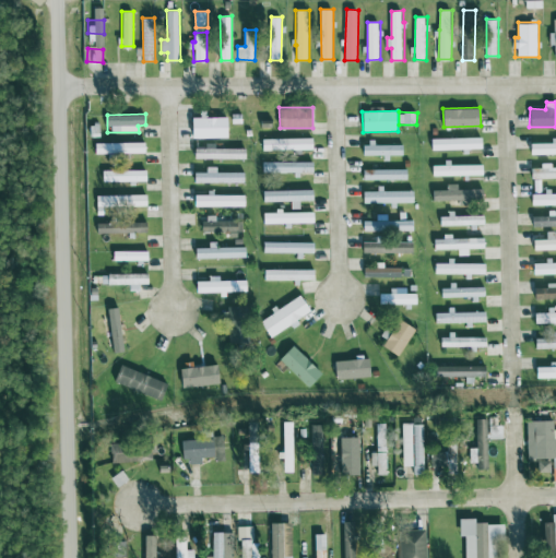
[(191,138),(229,138),(229,117),(191,117),(191,138)]
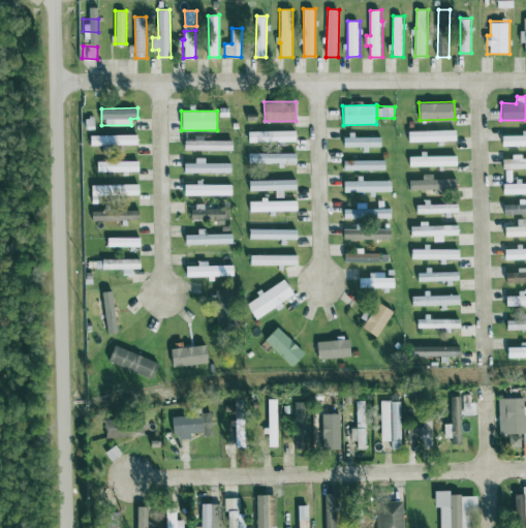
[(85,117),(85,129),(94,129),(95,117),(85,117)]
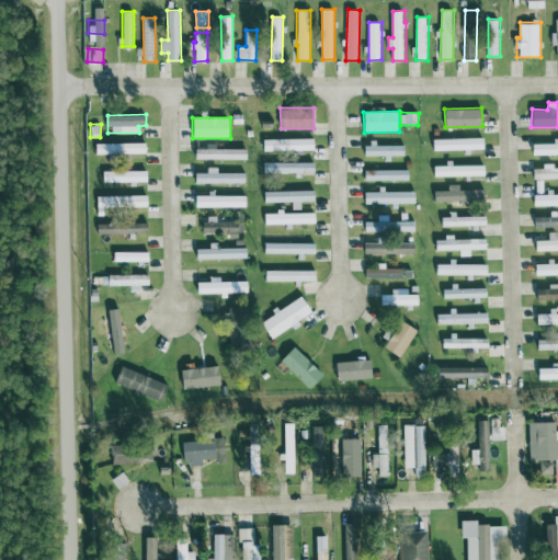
[(485,149),(485,137),(433,138),(433,151),(471,150),(471,149),(485,149)]
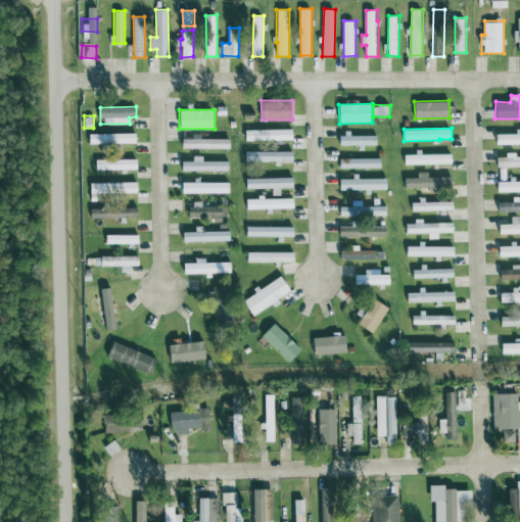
[(293,140),(293,129),(245,130),(245,141),(293,140)]
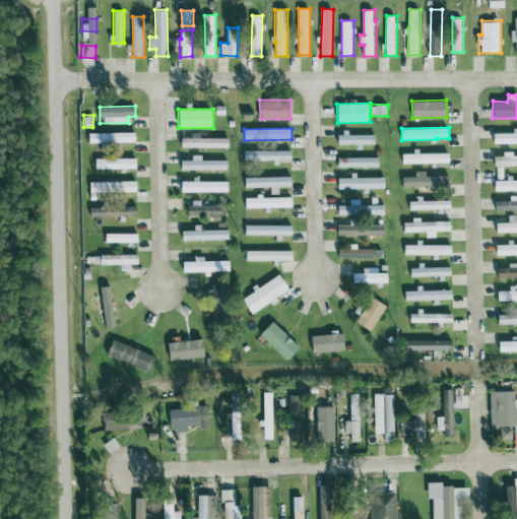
[(494,143),(516,142),(516,128),(513,128),(513,132),(493,133),(494,143)]
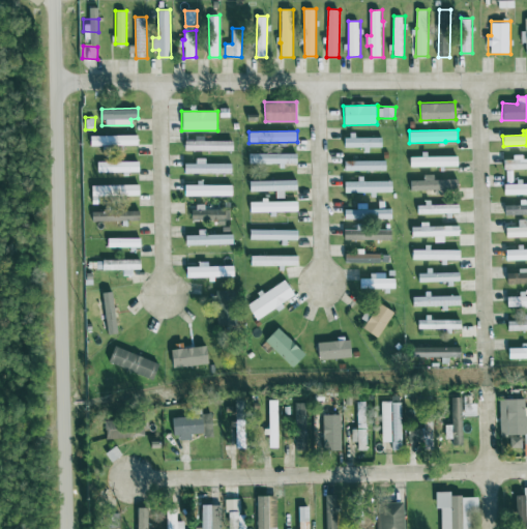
[(89,136),(90,146),(139,144),(139,135),(89,136)]
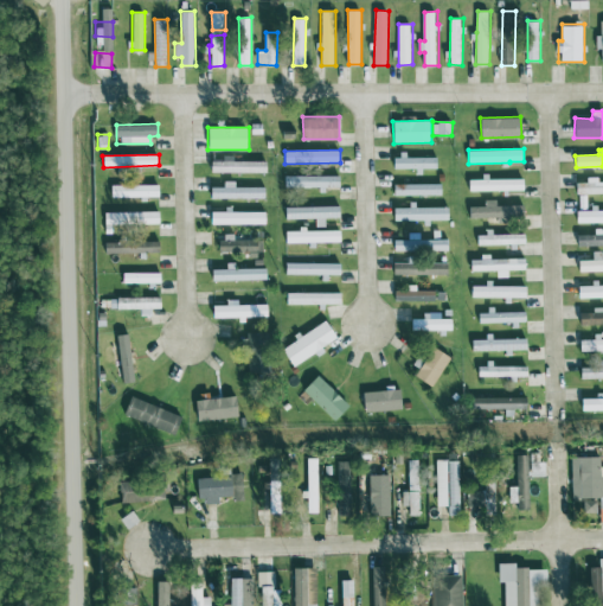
[(235,161),(235,155),(224,155),(224,160),(210,161),(210,173),(268,172),(268,160),(235,161)]
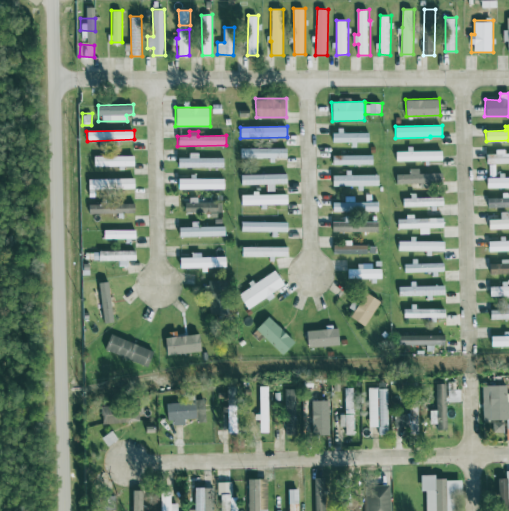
[(370,131),(332,131),(332,143),(357,143),(357,142),(370,142),(370,131)]
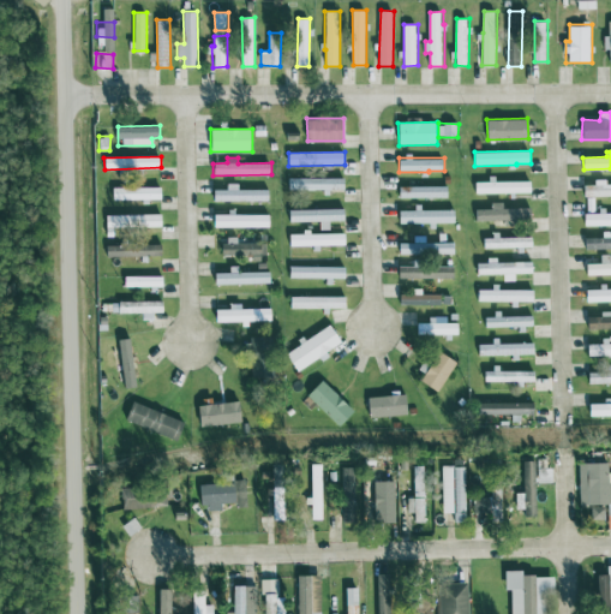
[(289,178),(289,191),(331,190),(346,190),(345,178),(289,178)]
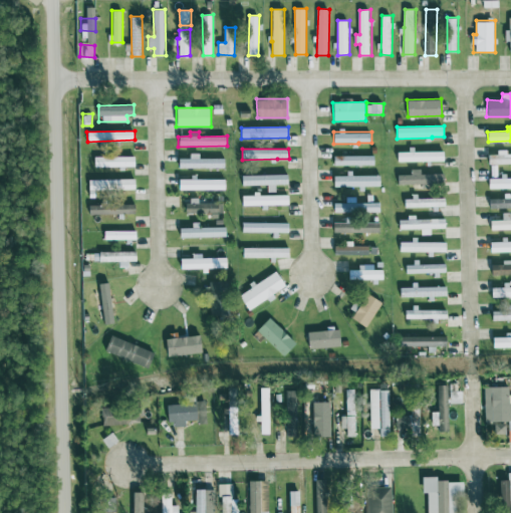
[(488,165),(510,164),(510,153),(507,154),(507,150),(497,150),(497,154),(488,154),(488,165)]
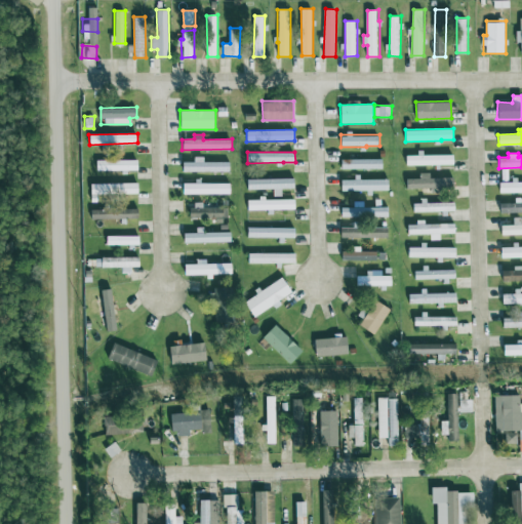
[(420,155),(420,154),(406,155),(406,165),(454,164),(454,154),(420,155)]
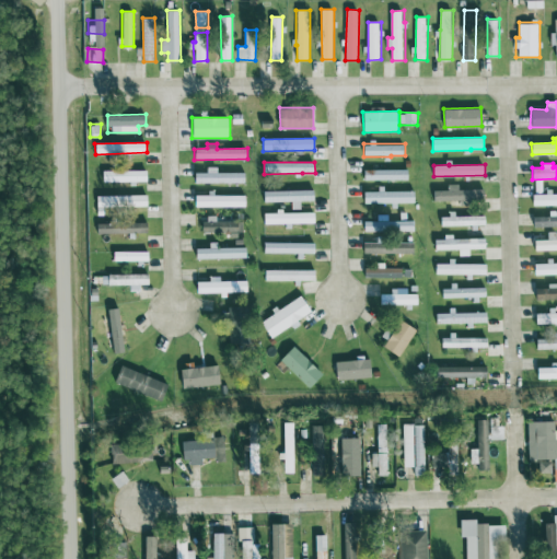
[(247,173),(218,172),(218,167),(207,167),(207,173),(195,172),(194,183),(246,184),(247,173)]
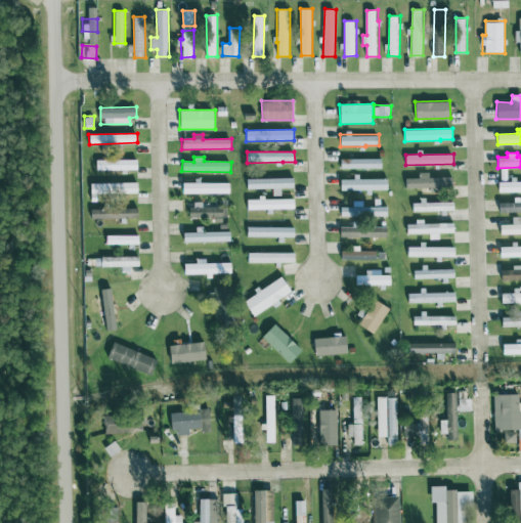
[(95,169),(138,170),(138,160),(95,159),(95,169)]
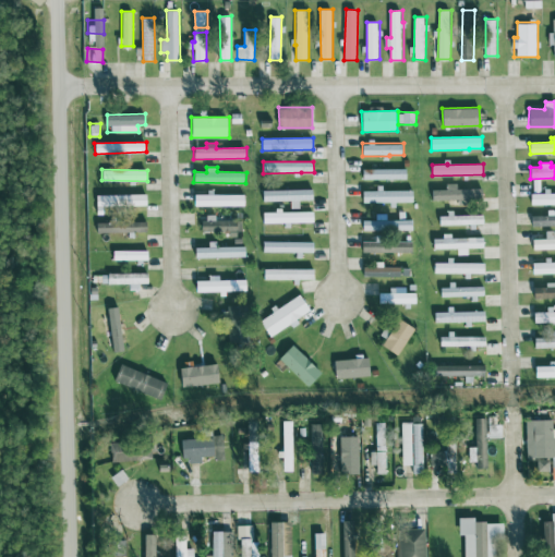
[(408,169),(362,169),(362,179),(408,179),(408,169)]
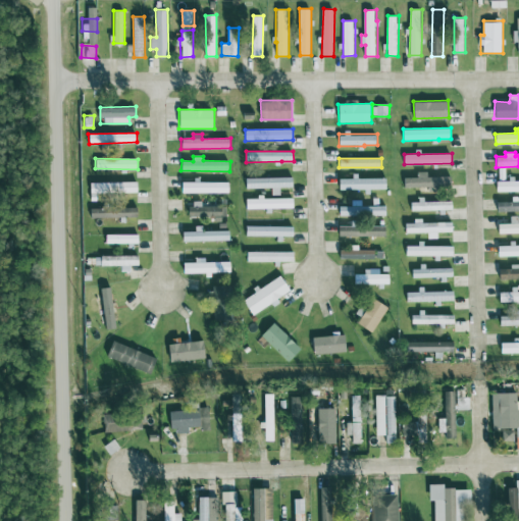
[(428,171),(417,171),(417,177),(404,176),(404,187),(451,188),(452,176),(428,175),(428,171)]
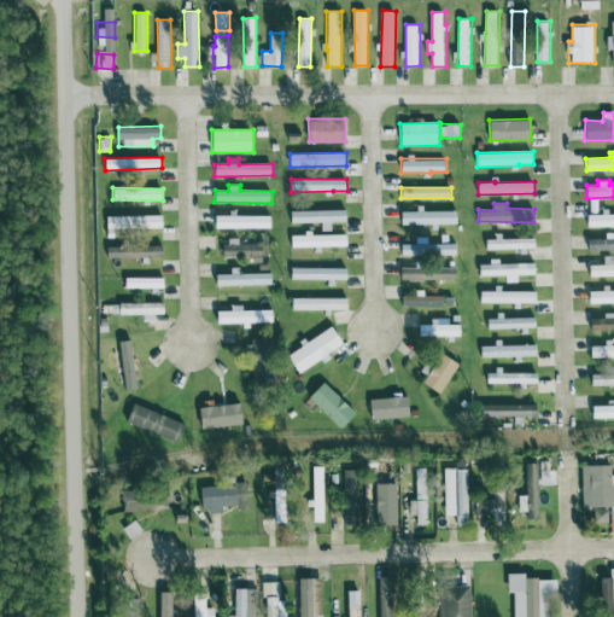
[(322,222),(323,231),(332,231),(332,221),(348,221),(346,209),(291,210),(292,222),(322,222)]
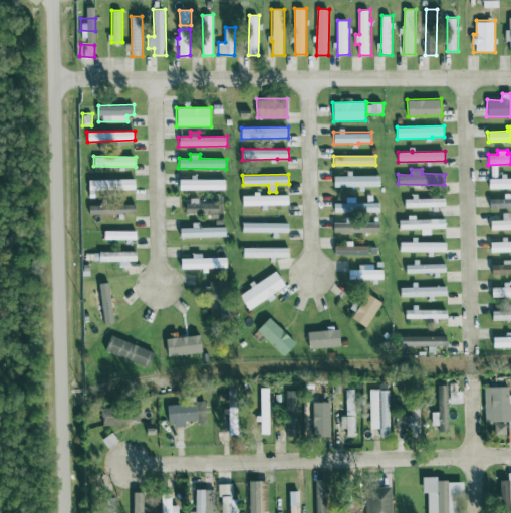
[(333,176),(333,187),(381,185),(381,175),(349,176),(349,175),(333,176)]
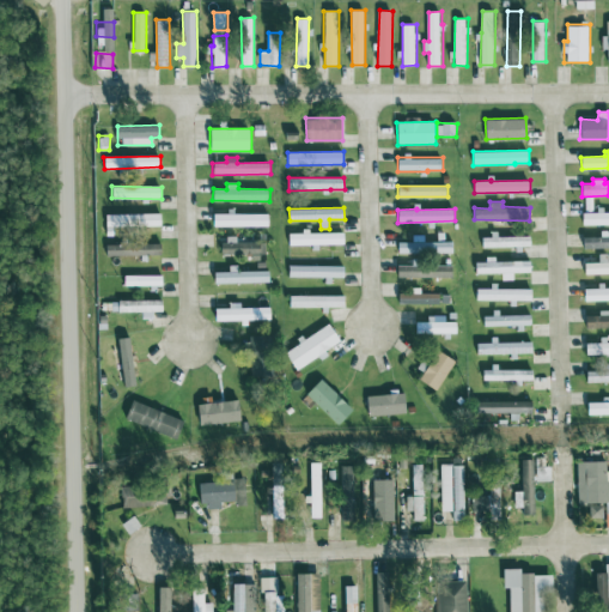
[(583,224),(608,224),(608,211),(601,212),(583,212),(583,224)]
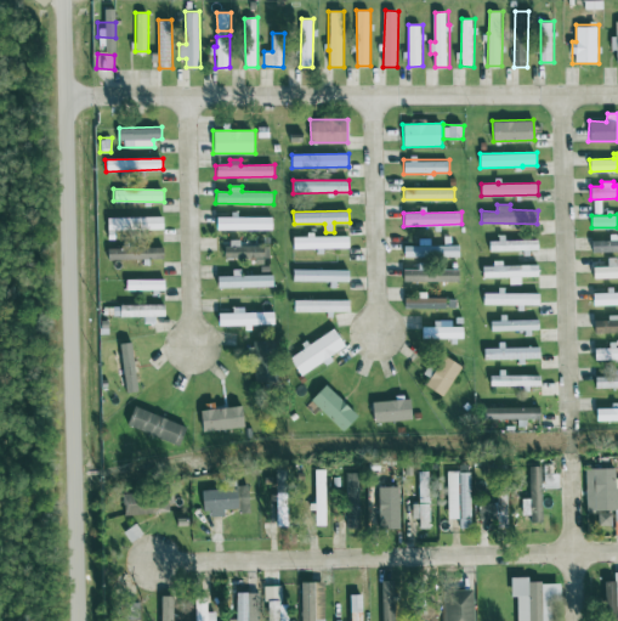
[(164,215),(107,218),(107,231),(165,229),(164,215)]
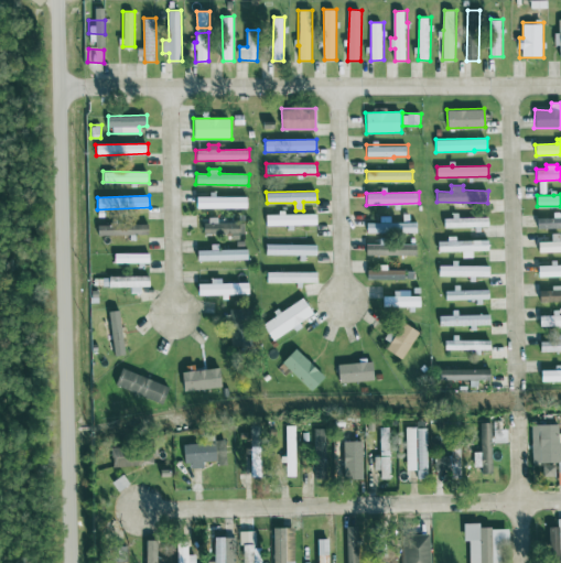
[(195,196),(195,208),(249,207),(249,196),(214,196),(195,196)]
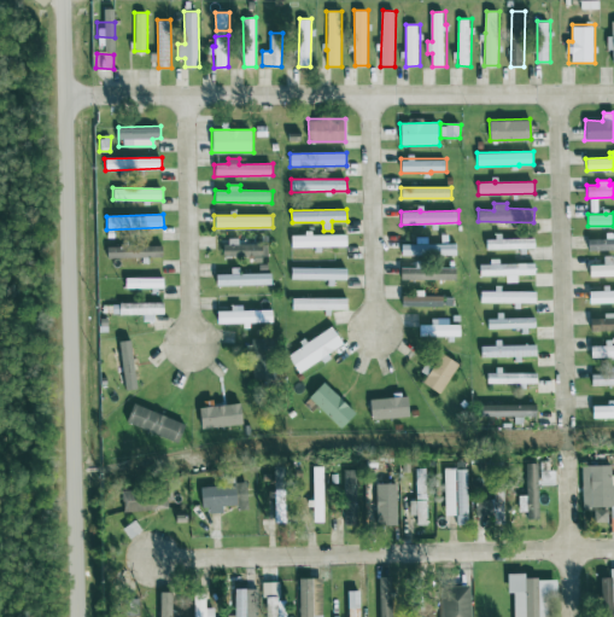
[(348,248),(348,234),(292,236),(292,248),(315,246),(316,248),(348,248)]
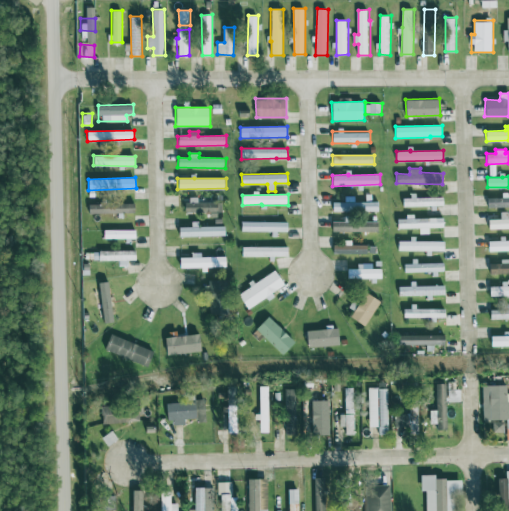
[(403,206),(444,205),(444,196),(403,197),(403,206)]
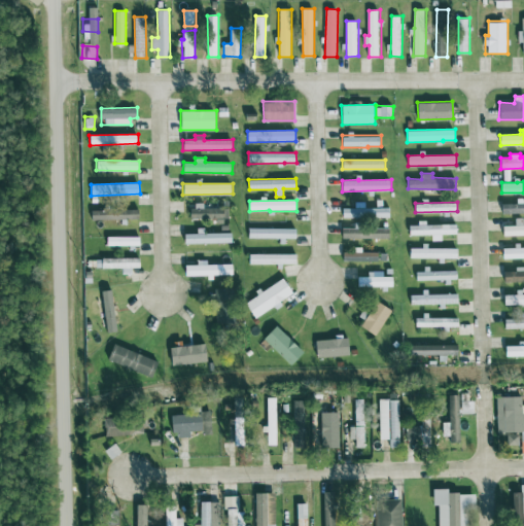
[(523,202),(501,202),(501,213),(523,212),(523,202)]
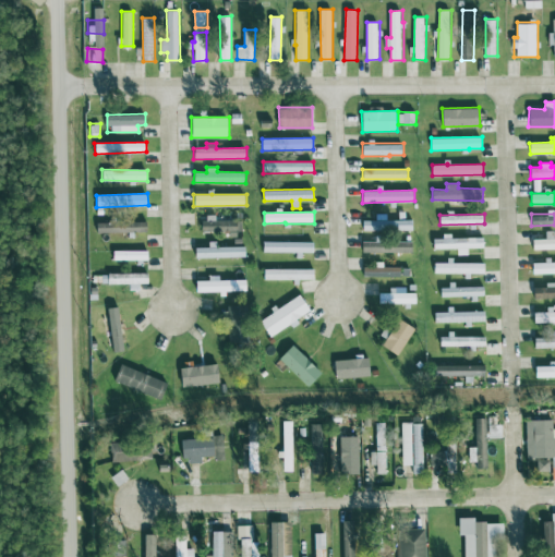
[(237,230),(237,220),(216,220),(216,215),(203,215),(203,231),(237,230)]
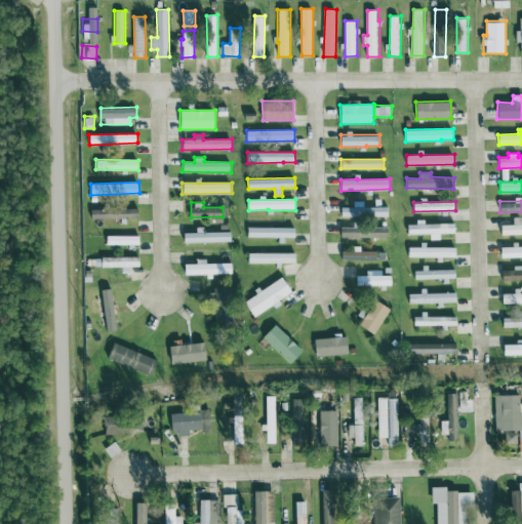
[(137,208),(91,209),(91,219),(137,217),(137,208)]
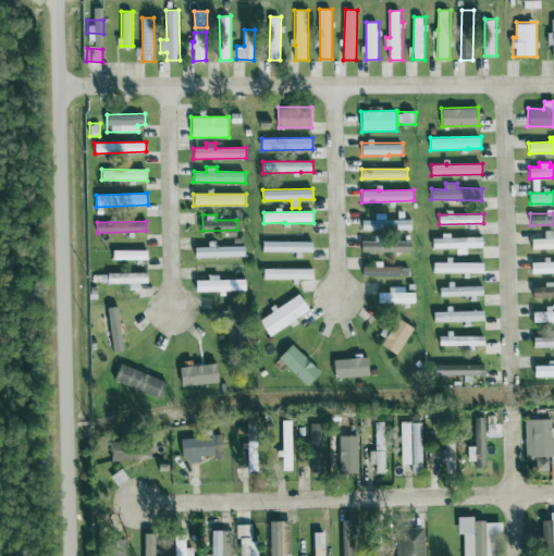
[(553,230),(545,230),(545,238),(531,238),(531,249),(553,248),(553,230)]
